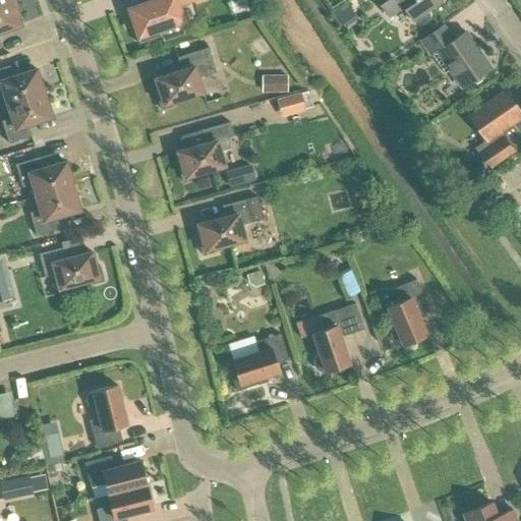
[(157,0),(158,2),(132,10),(135,17),(130,19),(139,44),(162,37),(159,27),(181,20),(176,6),(194,0),(157,0)]
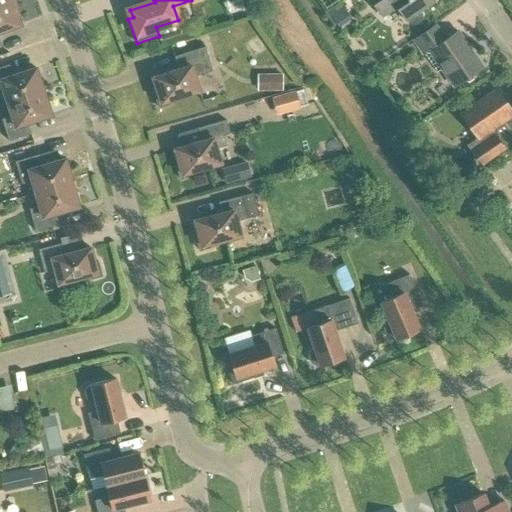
[(327,10),(338,26),(351,17),(340,0),(327,10)]
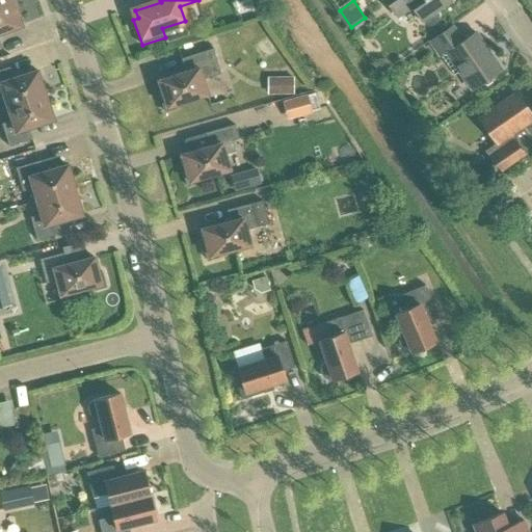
[(450,0),(384,0),(397,17),(411,7),(422,22),(425,24),(428,25),(431,25),(434,24),(437,21),(439,18),(439,15),(437,11),(451,1),(450,0)]
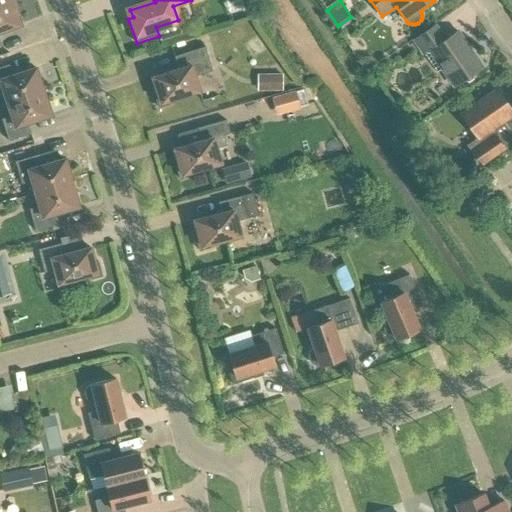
[(0,44),(2,44),(0,38),(0,32),(21,25),(13,1),(0,5),(0,44)]
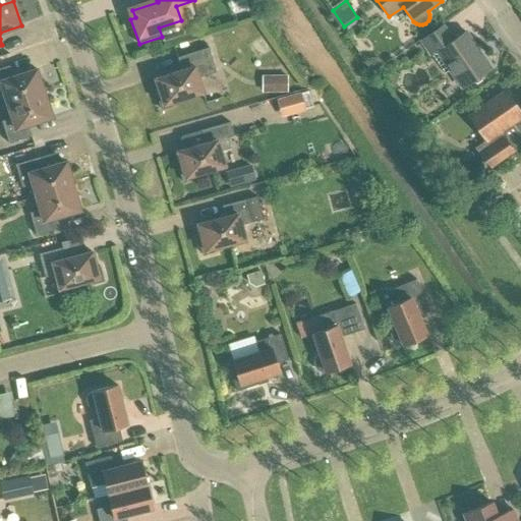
[(421,41),(431,55),(438,52),(463,89),(490,68),(465,32),(453,41),(443,25),(421,41)]
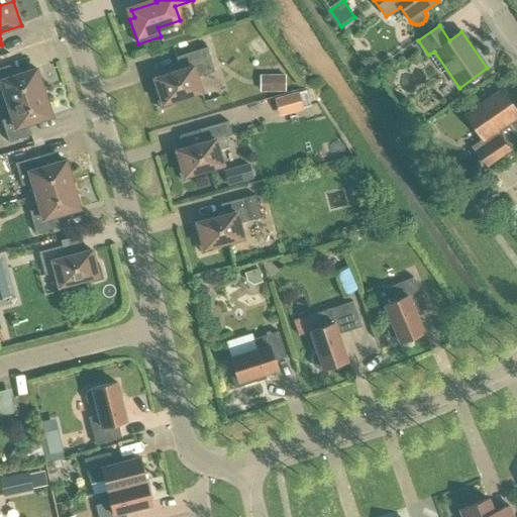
[(156,95),(161,109),(172,105),(171,101),(201,92),(197,77),(215,72),(207,47),(177,57),(181,70),(154,79),(160,93),(156,95)]
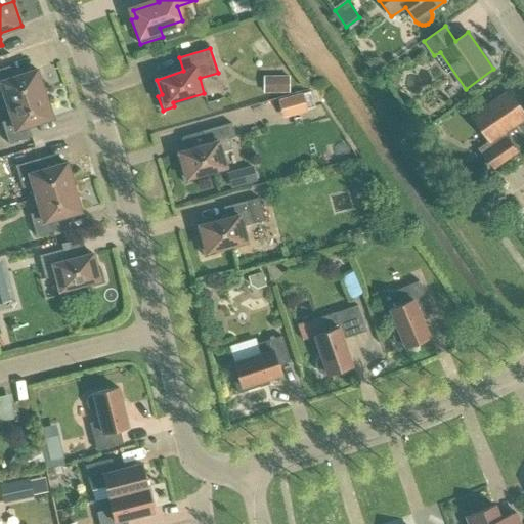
[(0,94),(4,93),(8,105),(45,93),(37,70),(13,78),(9,67),(0,69),(0,94)]
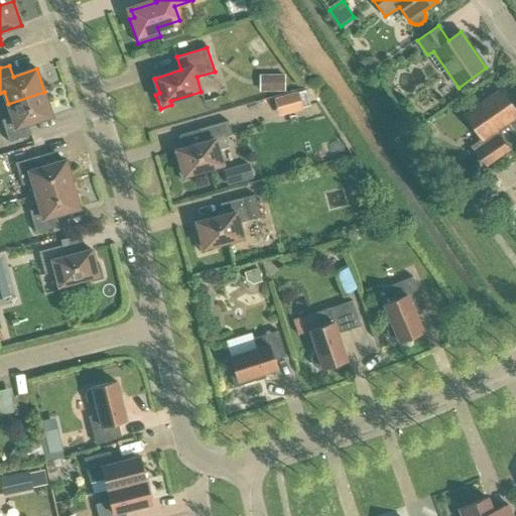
[(258,73),(258,91),(284,90),(284,73),(258,73)]
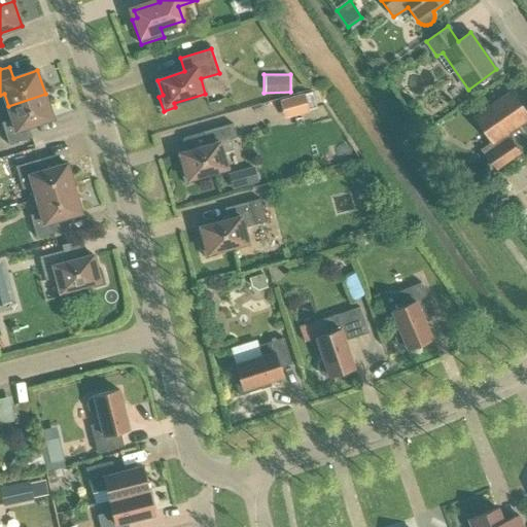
[(279,99),(284,117),(308,110),(308,108),(316,106),(311,91),(303,94),(303,93),(279,99)]
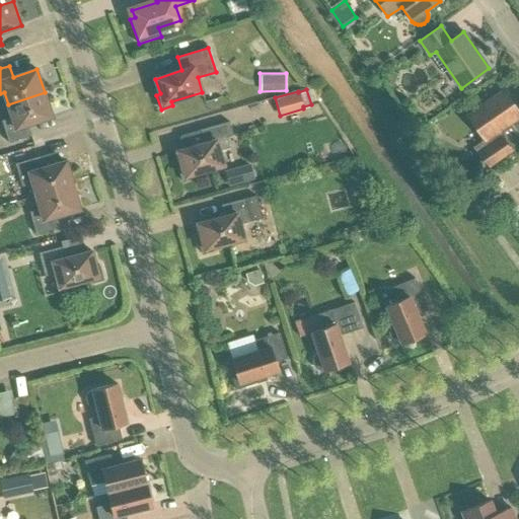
[(484,140),(485,140),(489,146),(478,153),(488,167),(512,150),(498,131),(518,116),(518,112),(505,91),(467,117),(484,140)]
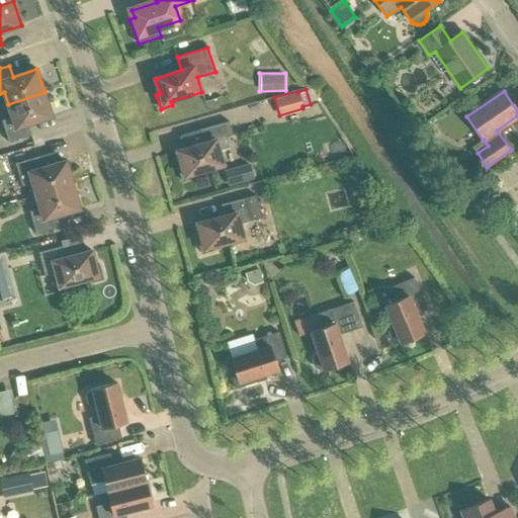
[(2,120),(9,143),(32,136),(28,124),(53,116),(45,92),(8,104),(12,117),(2,120)]
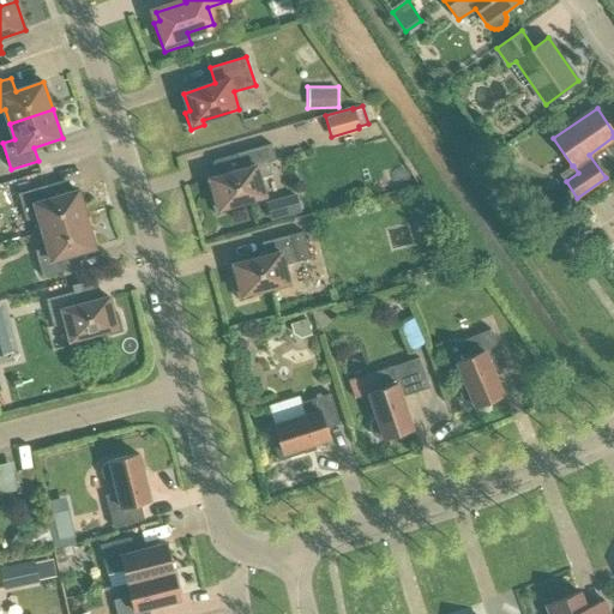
[(500,142),(492,130),(481,138),(489,150),(500,142)]
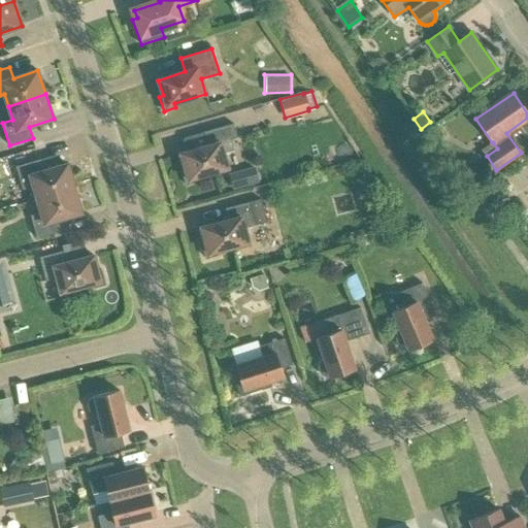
[(231,139),(237,137),(233,124),(203,132),(207,145),(180,154),(185,169),(182,170),(186,185),(197,182),(196,177),(228,168),(224,154),(234,151),(231,139)]
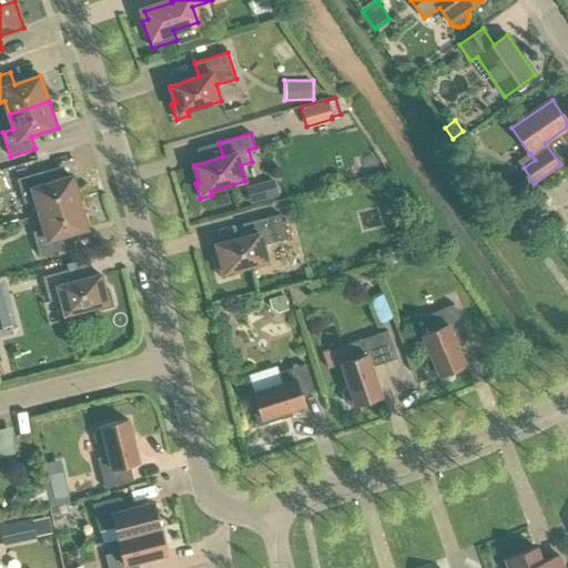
[(36,201),(40,214),(80,203),(72,176),(47,184),(42,172),(17,180),(24,204),(36,201)]
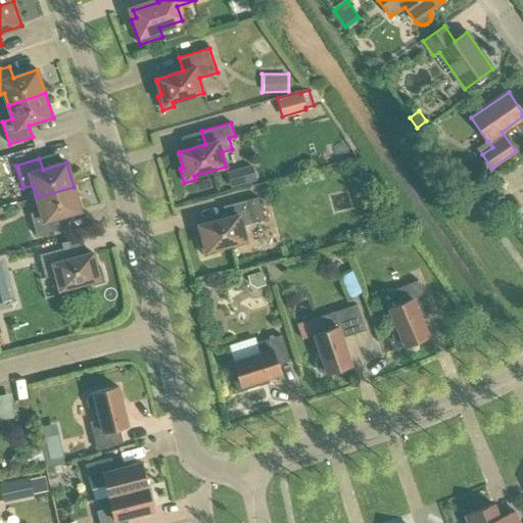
[(239,169),(243,183),(256,179),(251,164),(239,169)]
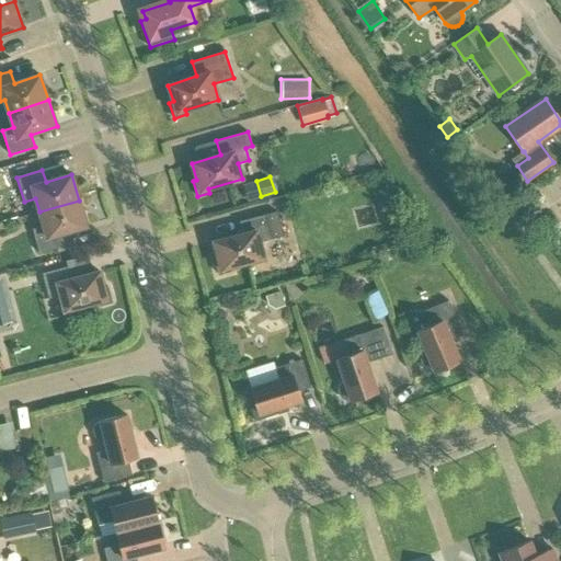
[(32,229),(39,253),(65,245),(61,233),(87,226),(79,201),(39,212),(44,226),(32,229)]
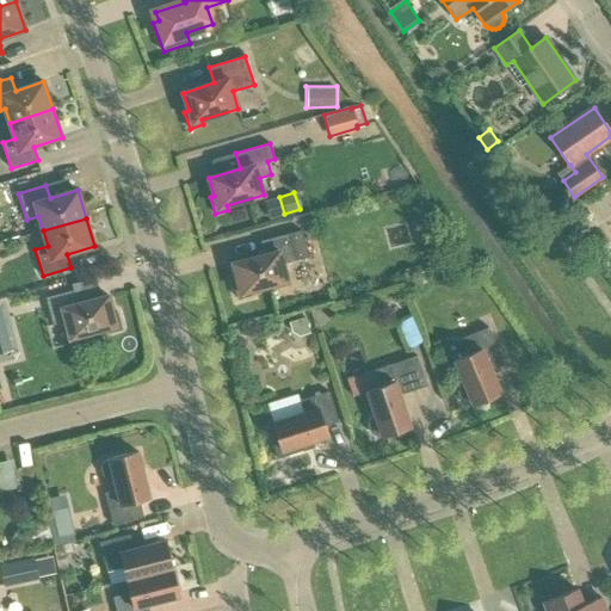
[(302,230),(260,241),(264,254),(233,263),(238,281),(234,282),(238,300),(252,296),(251,291),(288,282),(283,264),(309,257),(302,230)]
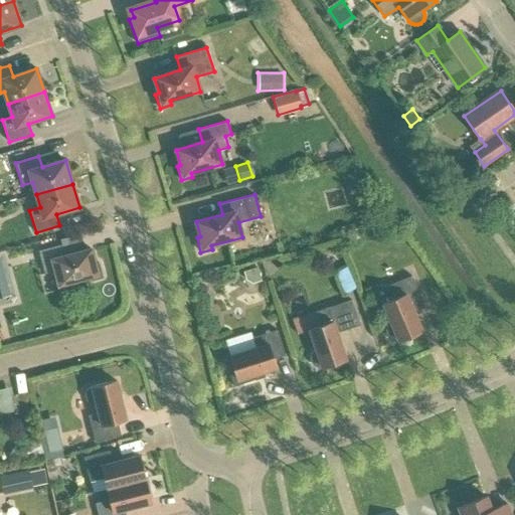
[(45,274),(55,271),(59,286),(91,277),(92,281),(103,278),(99,264),(96,265),(92,249),(65,256),(62,244),(39,251),(45,274)]
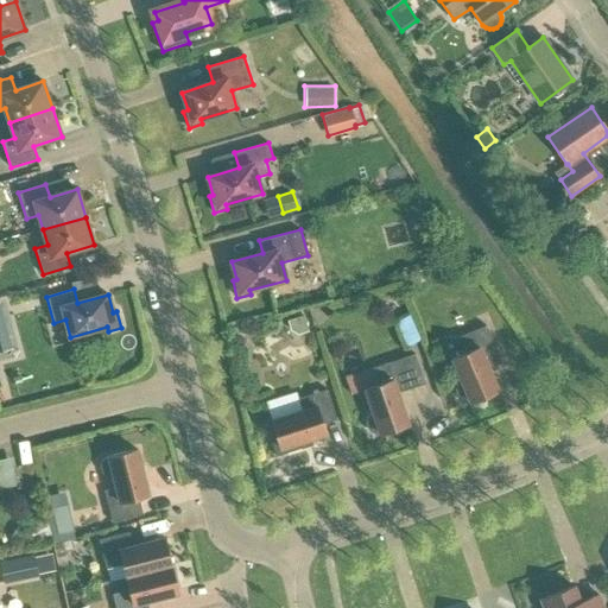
[(285,321),(287,330),(296,335),(306,331),(302,315),(285,321)]
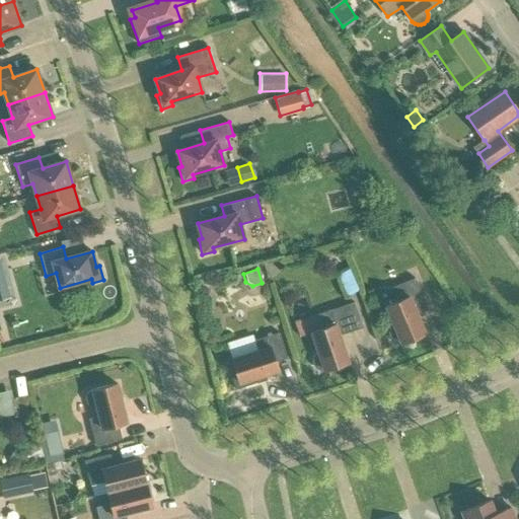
[(391,328),(389,332),(389,337),(390,340),(394,343),(397,344),(401,344),(425,334),(414,308),(426,303),(415,278),(391,288),(397,302),(386,306),(394,326),(391,328)]
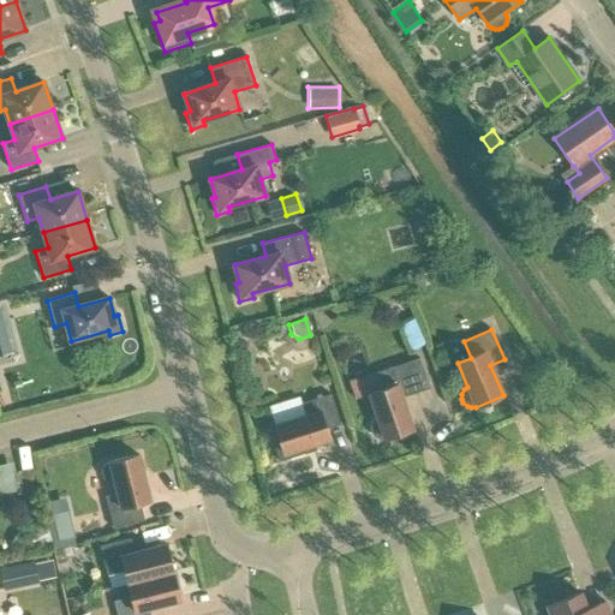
[(430,388),(419,358),(377,372),(382,389),(370,394),(378,418),(374,421),(371,424),(370,429),(372,434),(376,437),(380,439),(384,439),(413,429),(402,398),(430,388)]
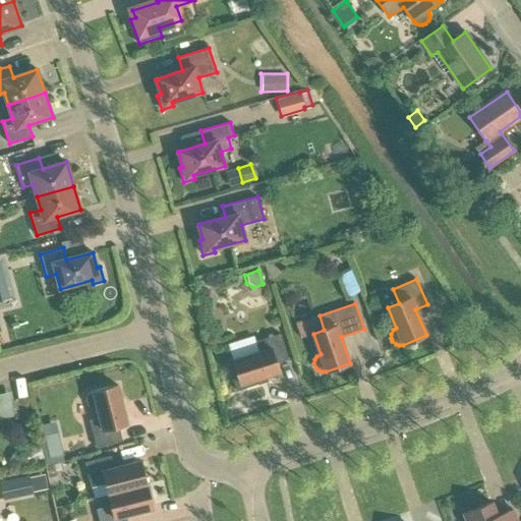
[(280,334),(255,342),(258,352),(233,360),(235,368),(230,370),(230,371),(231,371),(237,391),(258,384),(259,385),(261,385),(258,379),(279,371),(277,363),(289,360),(280,334)]
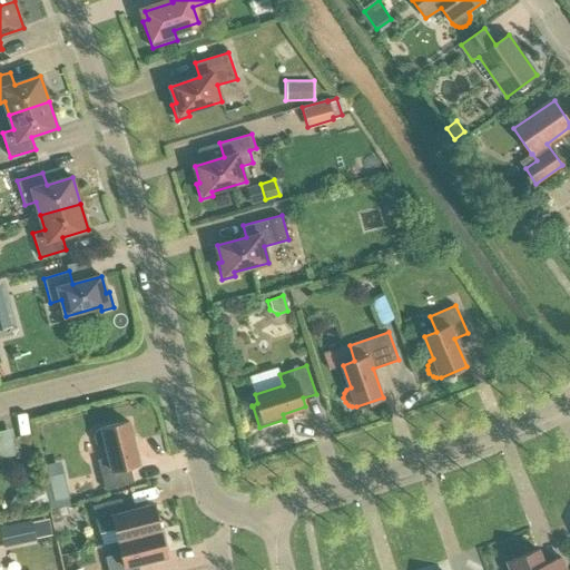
[(96,442),(98,445),(102,448),(107,448),(109,457),(98,460),(106,490),(135,482),(130,467),(139,464),(128,421),(102,428),(102,429),(98,430),(95,434),(95,438),(96,442)]
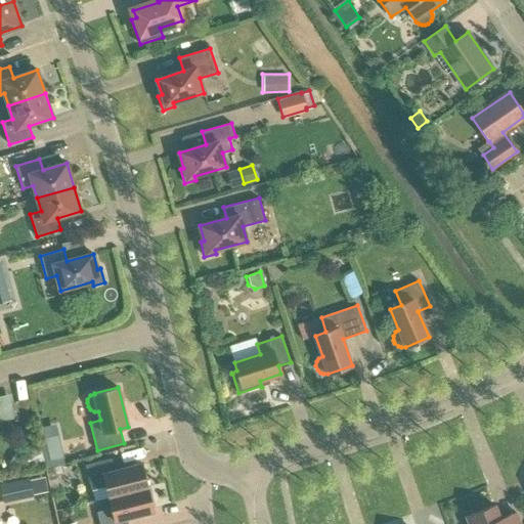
[(48,449),(50,461),(63,459),(60,446),(48,449)]
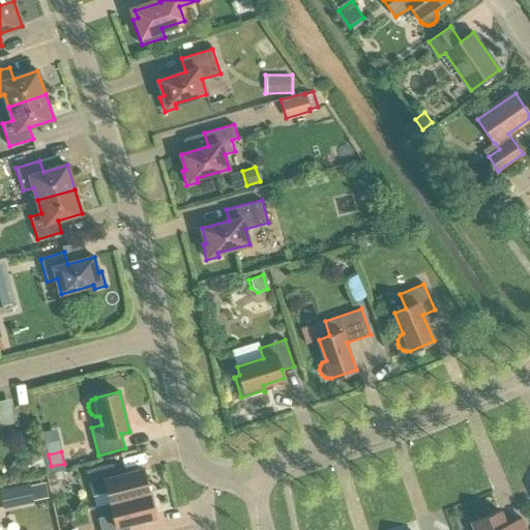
[(108,493),(110,503),(150,493),(144,469),(116,476),(113,464),(86,470),(93,496),(108,493)]
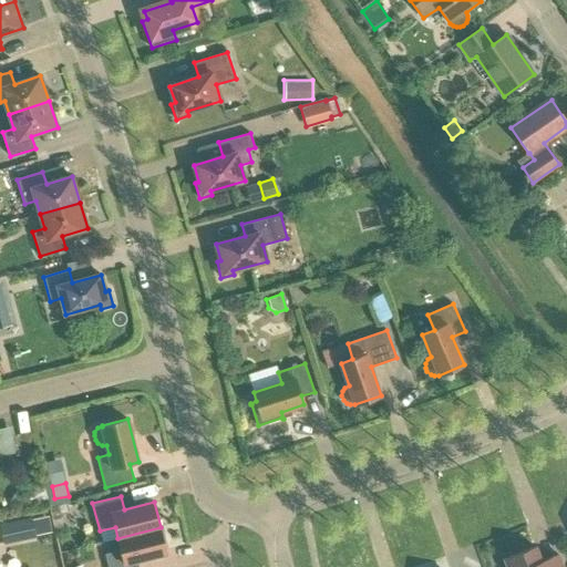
[(33,517),(1,524),(6,545),(38,537),(33,517)]
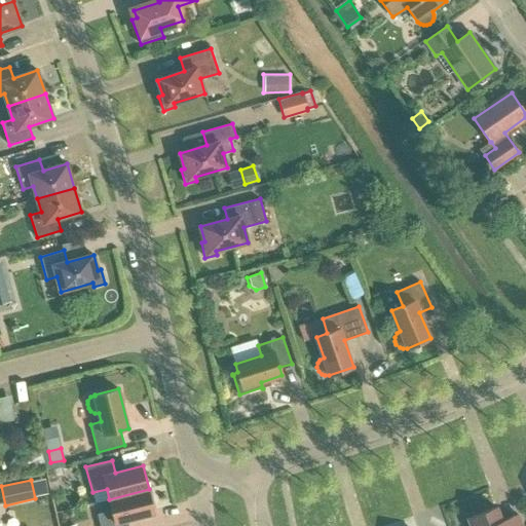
[(98,514),(100,525),(128,525),(127,520),(155,514),(149,489),(109,499),(112,511),(98,514)]
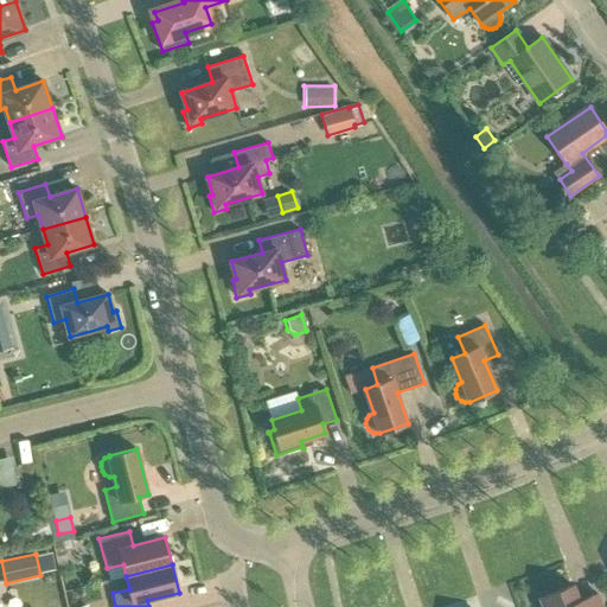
[(602,606),(598,594),(580,601),(573,586),(540,599),(543,606),(602,606)]
